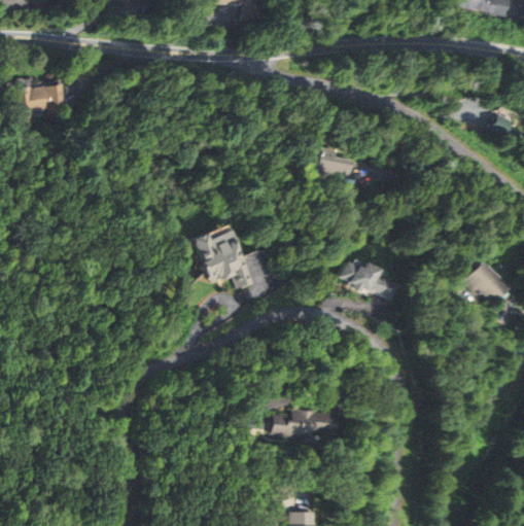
[(461,0),(461,9),(493,9),(493,0),(461,0)]
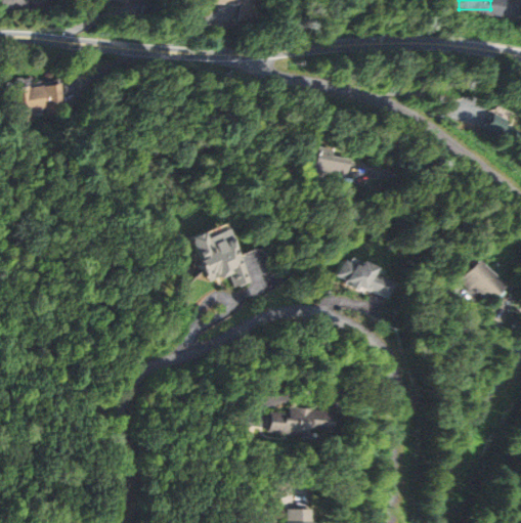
[(10,119),(59,117),(57,84),(9,86),(10,119)]
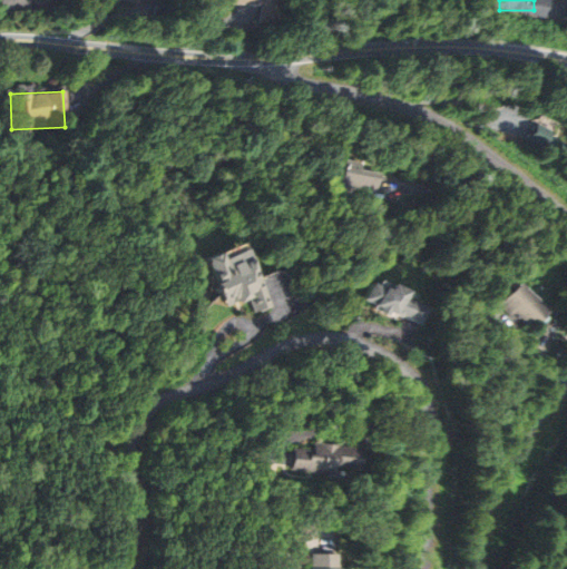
[(226,305),(252,300),(255,313),(272,308),(256,244),(204,256),(213,293),(223,291),(226,305)]
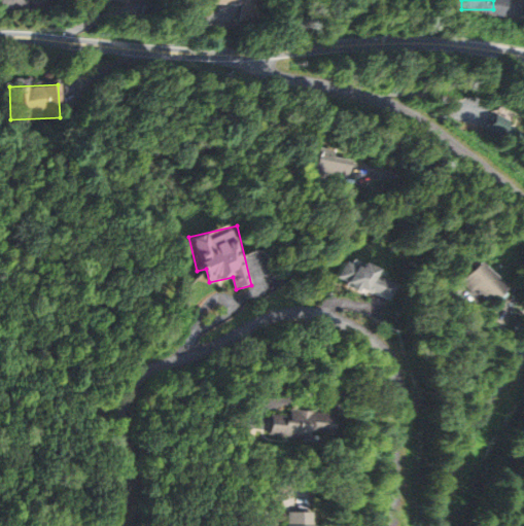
[(388,272),(348,258),(341,280),(399,301),(406,283),(387,277),(388,272)]
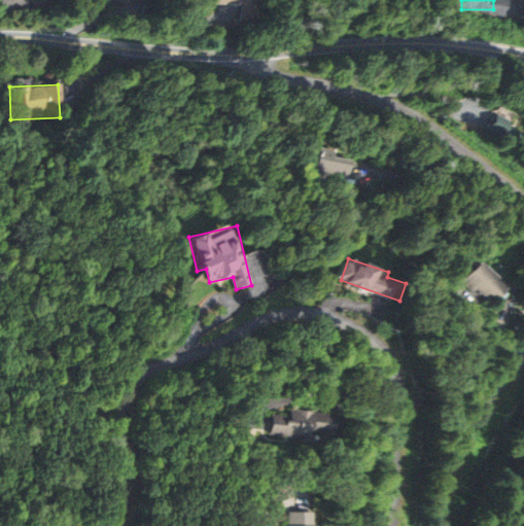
[(473,280),(498,309),(519,289),(494,261),(473,280)]
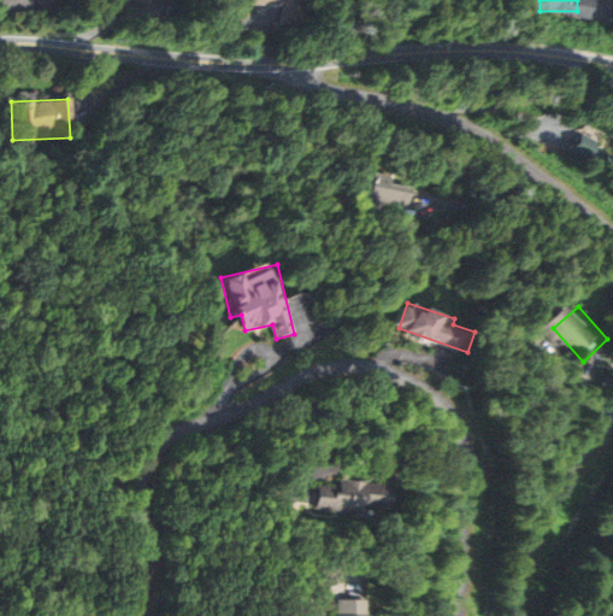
[(342,487),(318,486),(317,510),(400,515),(401,485),(342,481),(342,487)]
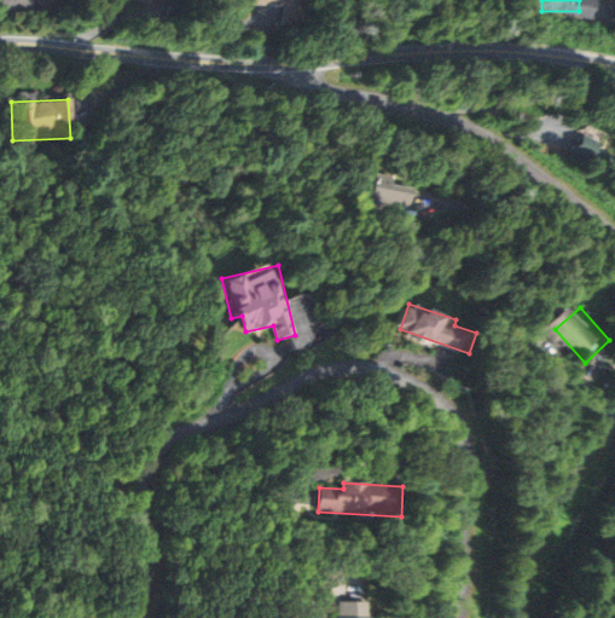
[(332,617),(366,617),(367,602),(334,601),(332,617)]
